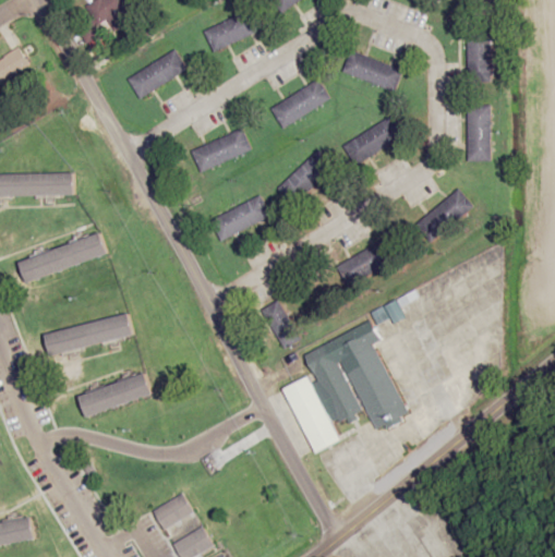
[(92,0),(84,4),(94,24),(105,17),(111,31),(135,17),(125,0),(92,0)]
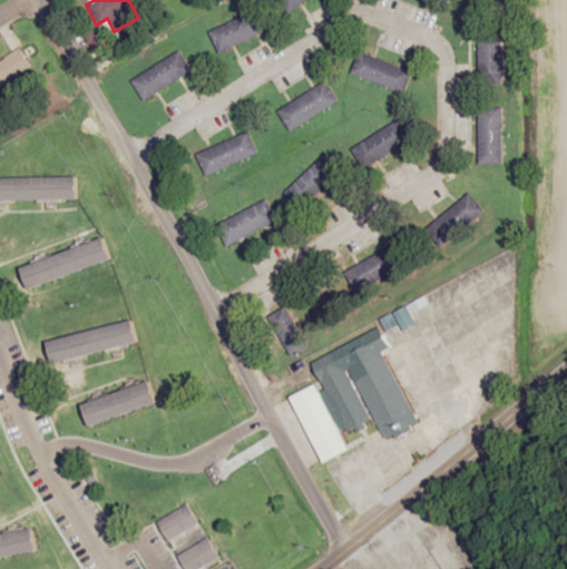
[(279,0),(276,1),(285,12),(303,0),(279,0)]
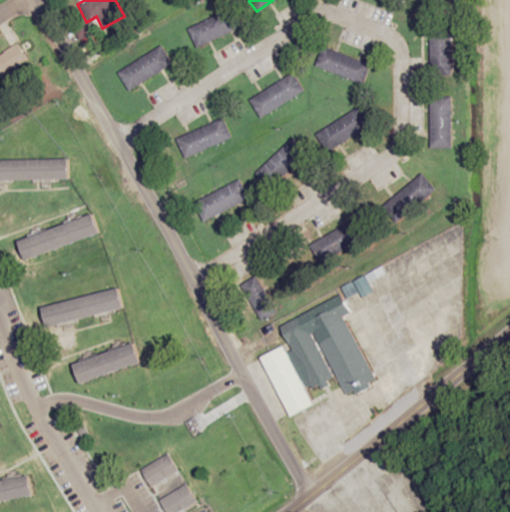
[(185,28),(194,47),(239,26),(231,7),(185,28)]
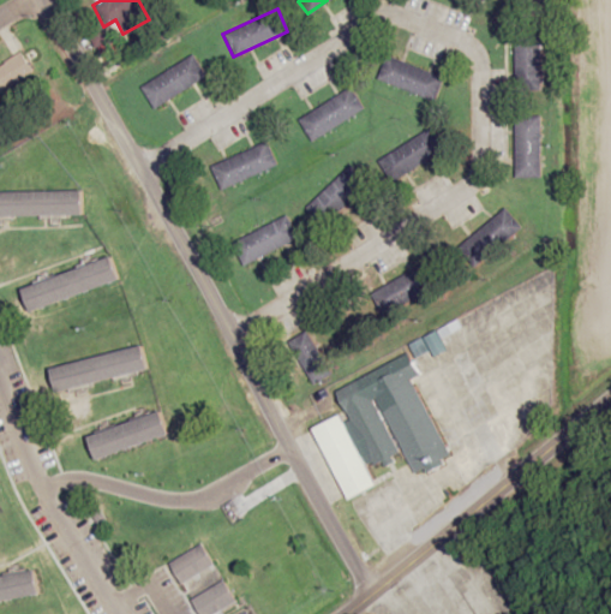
[(513,85),(538,85),(538,33),(513,33),(513,85)]
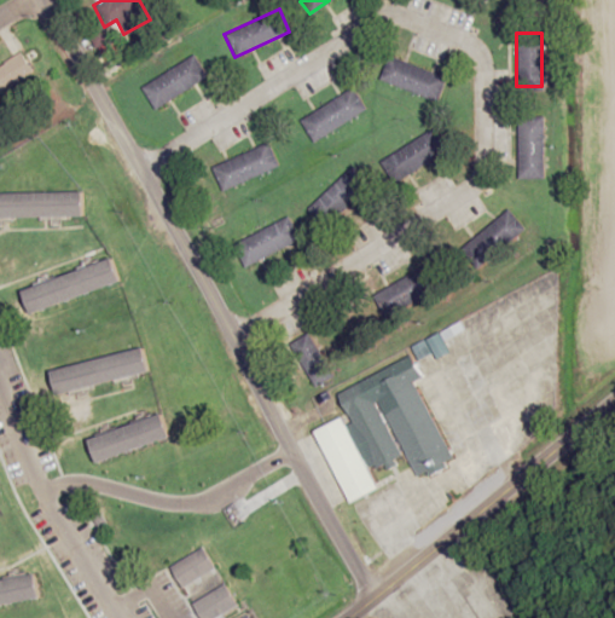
[(0,86),(5,92),(30,69),(15,50),(0,62),(0,86)]
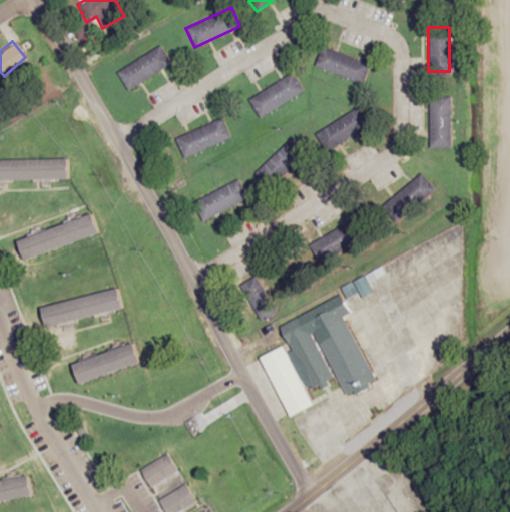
[(126,89),(169,63),(159,45),(115,71),(126,89)]
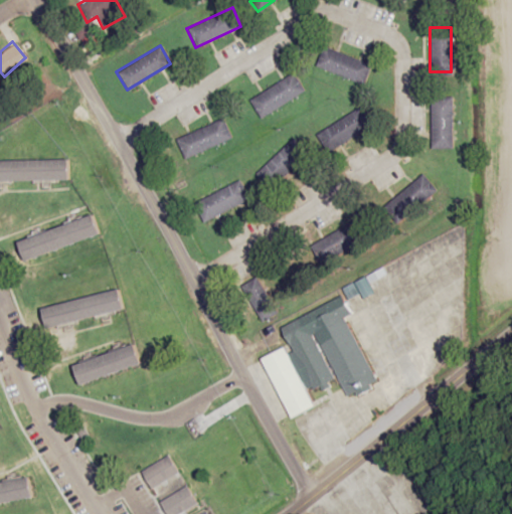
[(360,83),(368,62),(321,45),(314,66),(360,83)]
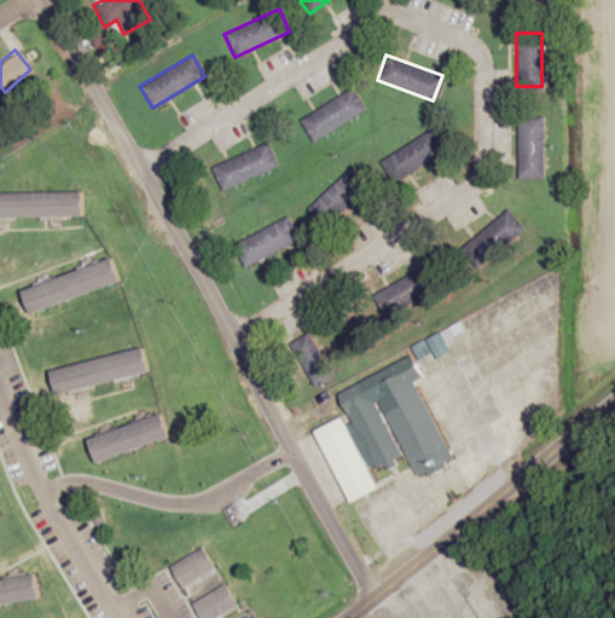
[(311,140),(364,110),(352,88),(299,119),(311,140)]
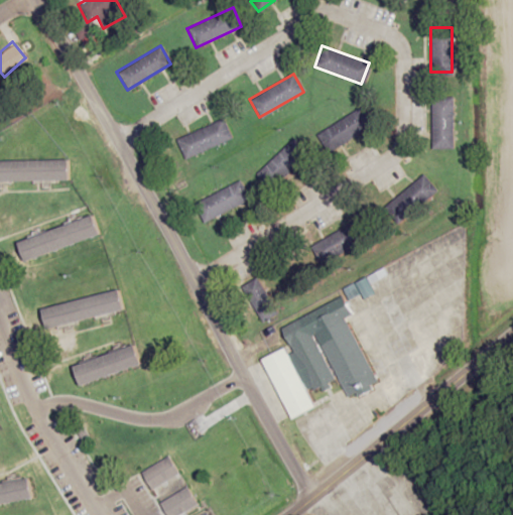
[(429,99),(429,148),(452,148),(452,99),(429,99)]
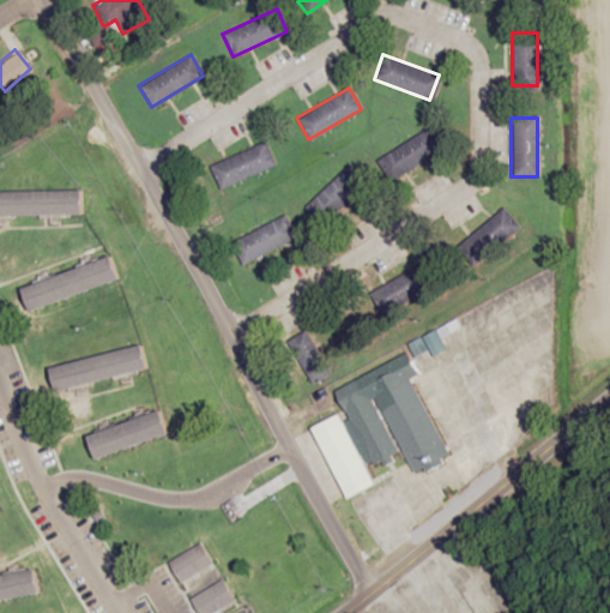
[(378,155),(388,176),(441,151),(430,128),(378,155)]
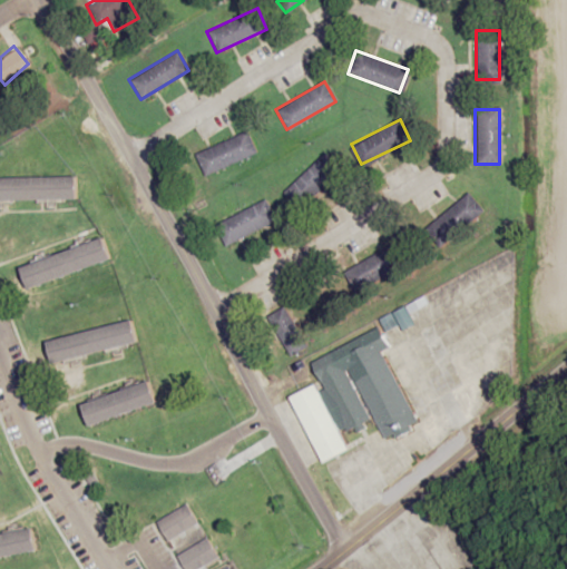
[(202,175),(254,153),(245,130),(193,154),(202,175)]
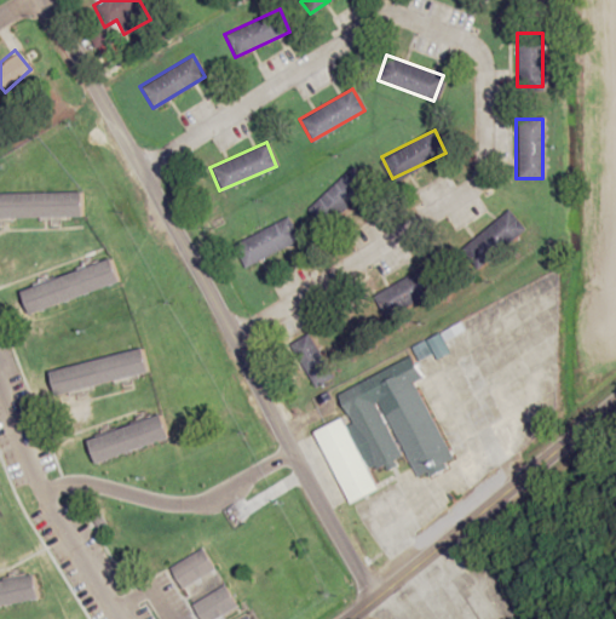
[(367,183),(350,166),(309,207),(326,224),(367,183)]
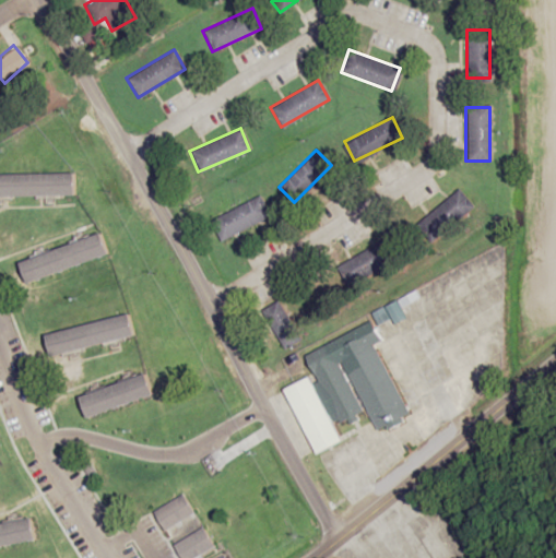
[(0,196),(74,196),(74,173),(0,173),(0,196)]
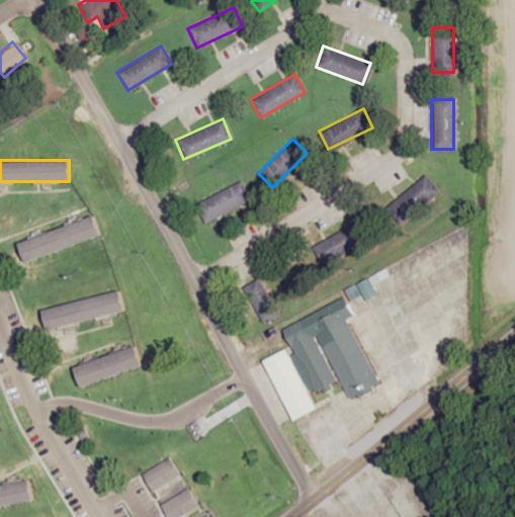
[(400,223),(437,190),(423,174),(385,206),(400,223)]
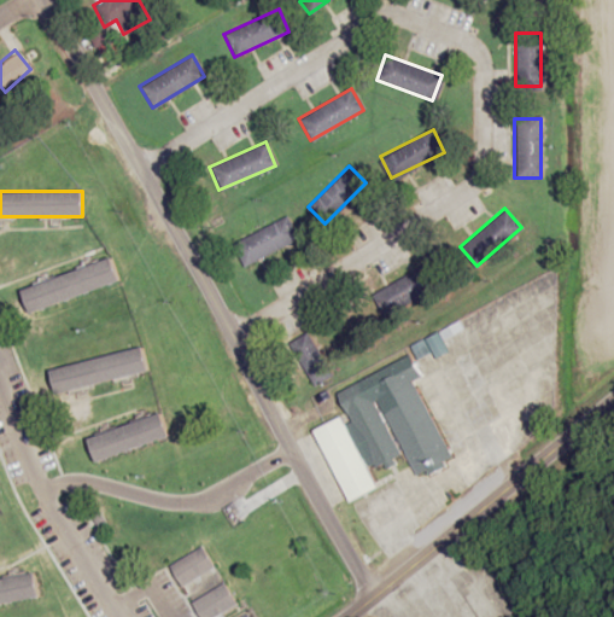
[(241,265),(296,240),(286,217),(231,242),(241,265)]
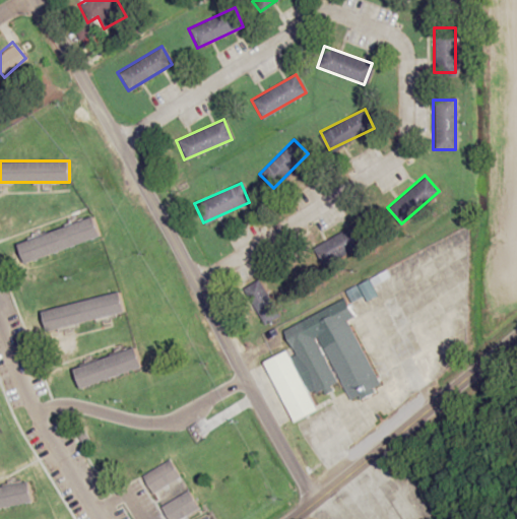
[(101,237),(94,217),(17,243),(23,261),(101,237)]
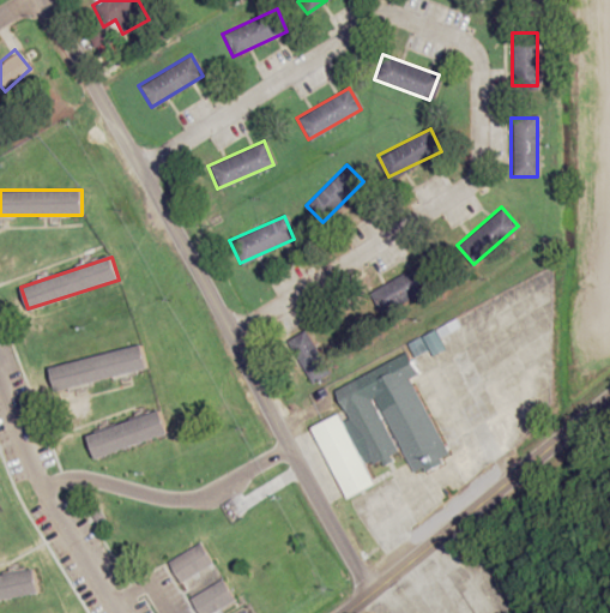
[(390,281),(400,301),(432,283),(421,263),(390,281)]
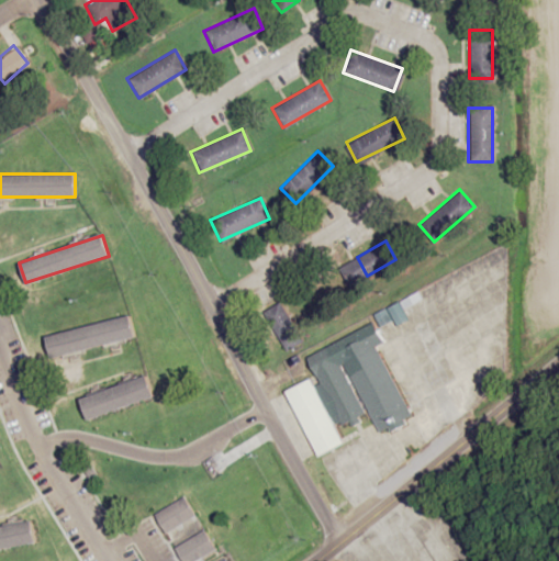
[(284,350),(300,340),(277,302),(261,311),(284,350)]
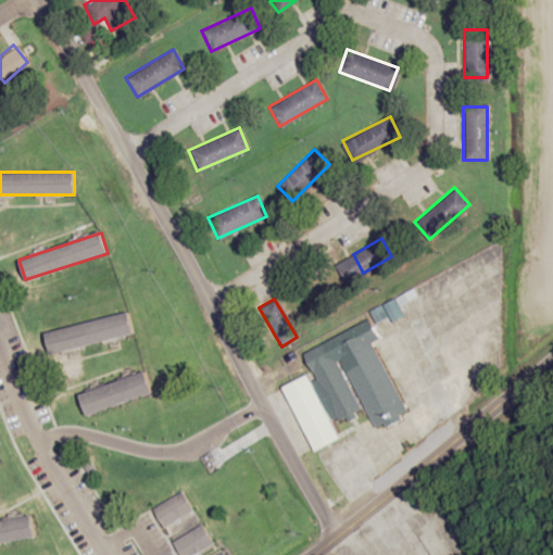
[(49,353),(134,335),(128,314),(44,331),(49,353)]
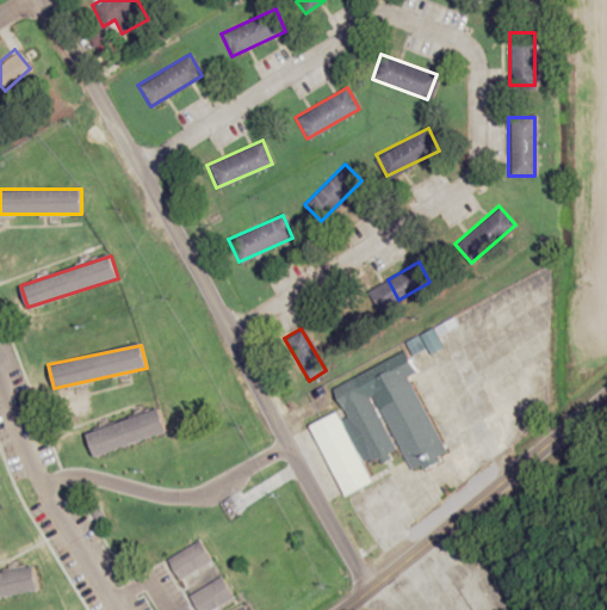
[(402,461),(414,456),(416,462),(440,453),(407,375),(414,373),(404,352),(351,375),(361,400),(373,395),(402,461)]
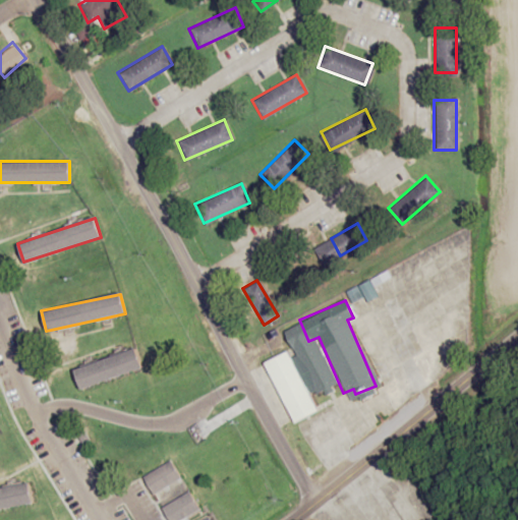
[(73,368),(79,387),(141,368),(135,349),(73,368)]
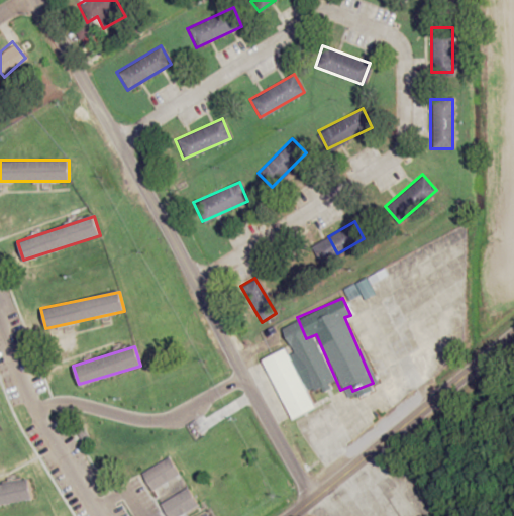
[(289,418),(312,408),(285,347),(262,358),(289,418)]
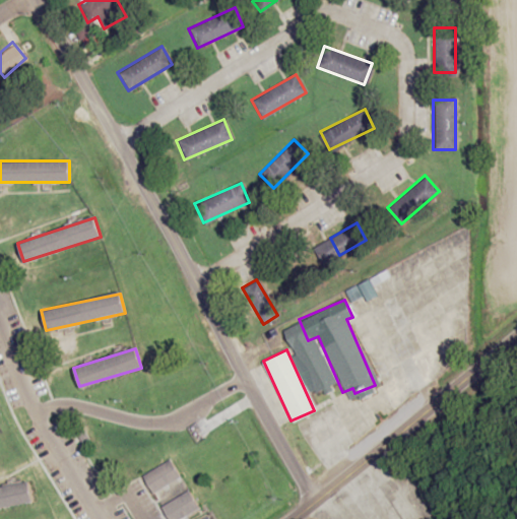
[(141,474),(151,494),(179,478),(170,460),(141,474)]
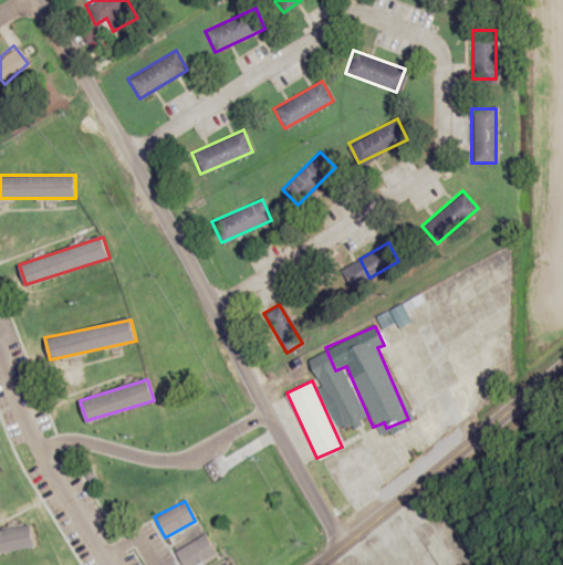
[(0,552),(34,546),(31,525),(0,531),(0,552)]
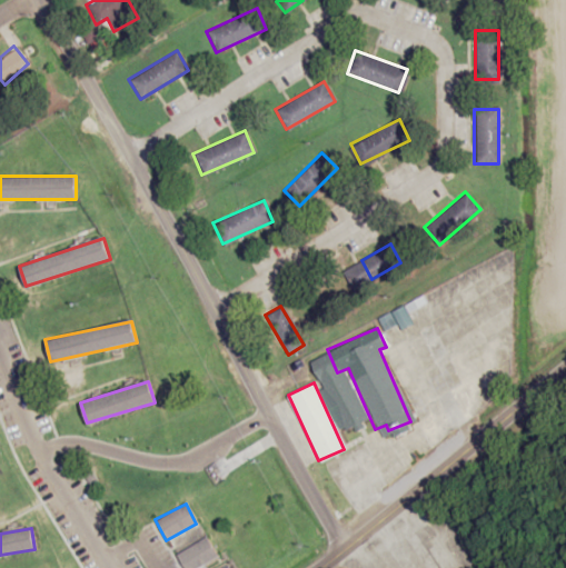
[(176,555),(182,567),(195,567),(216,556),(205,537),(176,555)]
